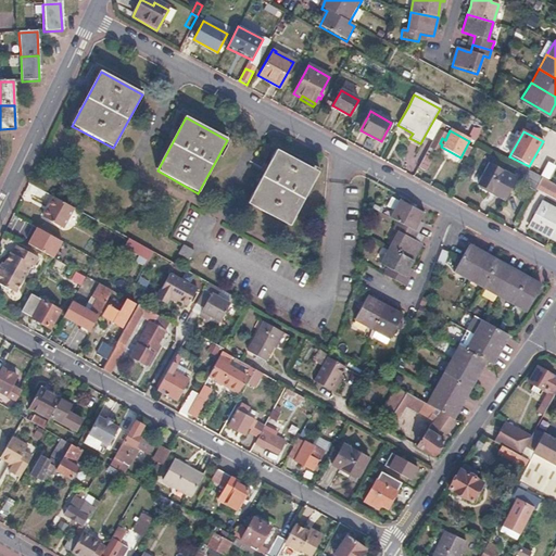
[(313,169),(277,150),(248,204),(290,226),(321,168),(315,165),(313,169)]
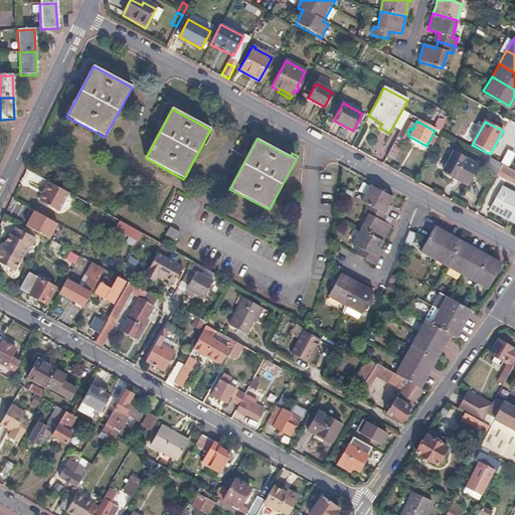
[(401,144),(395,140),(387,155),(393,159),(401,144)]
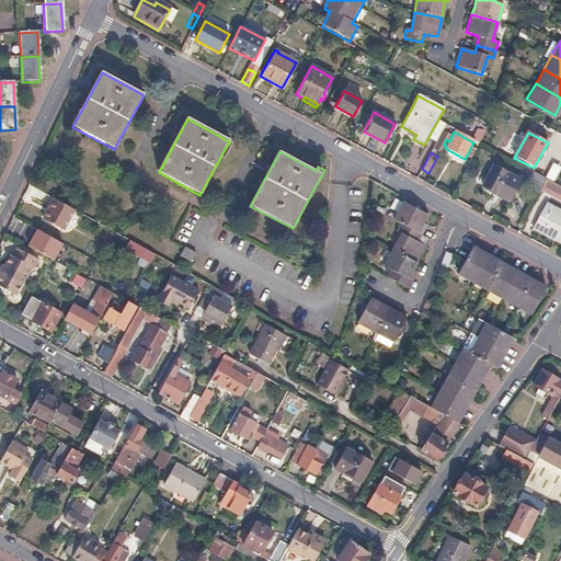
[(521,182),(493,168),(483,187),(501,196),(500,198),(508,203),(521,182)]
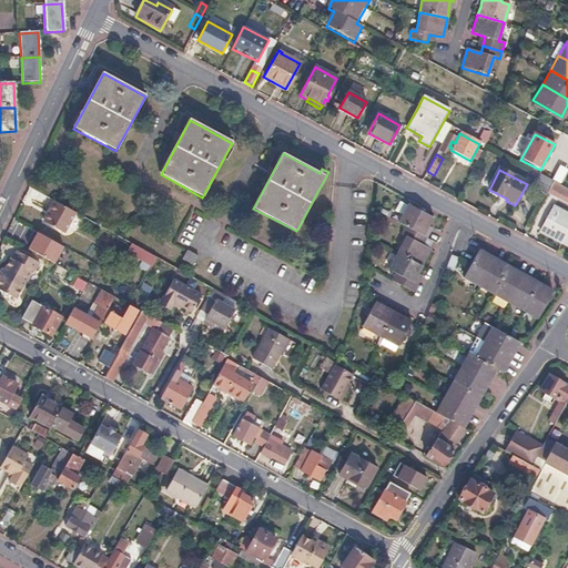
[(554,182),(543,176),(538,184),(549,190),(554,182)]
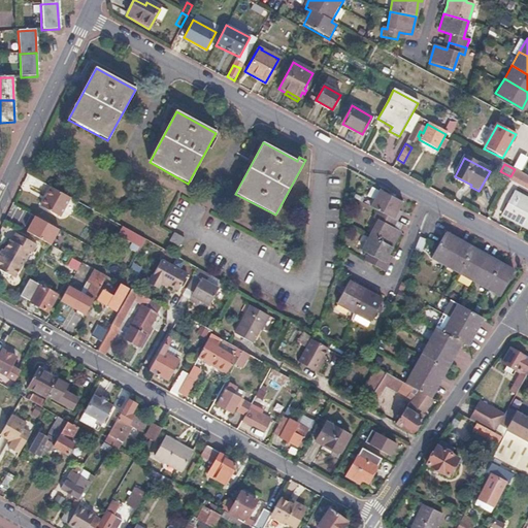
[(527,176),(515,169),(510,176),(527,186),(527,184),(527,176)]
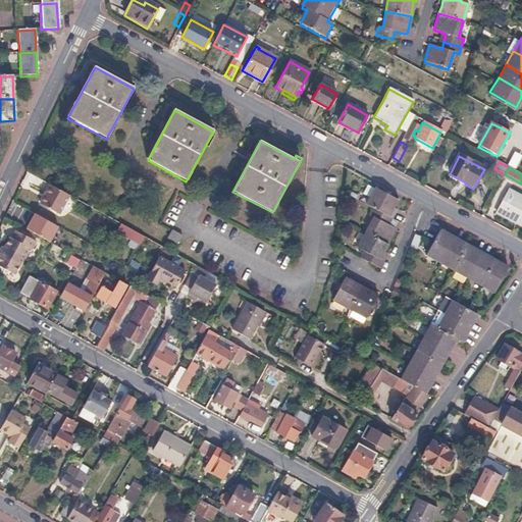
[(366,212),(370,214),(362,229),(384,243),(394,226),(385,222),(381,220),(384,213),(388,215),(394,206),(389,204),(394,197),(371,185),(363,201),(369,205),(366,212)]
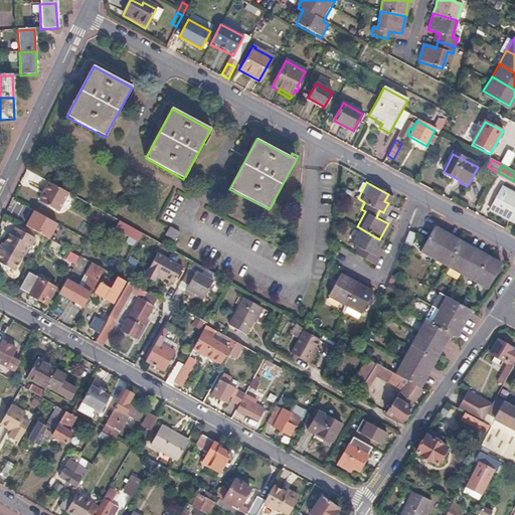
[(67,193),(48,183),(41,196),(60,206),(67,193)]
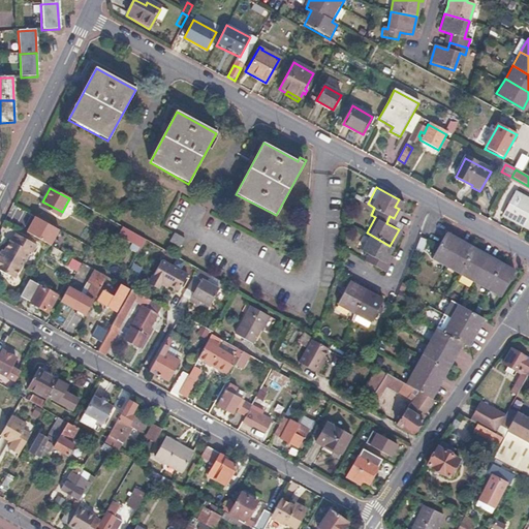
[(500,198),(493,195),(487,208),(493,211),(500,198)]
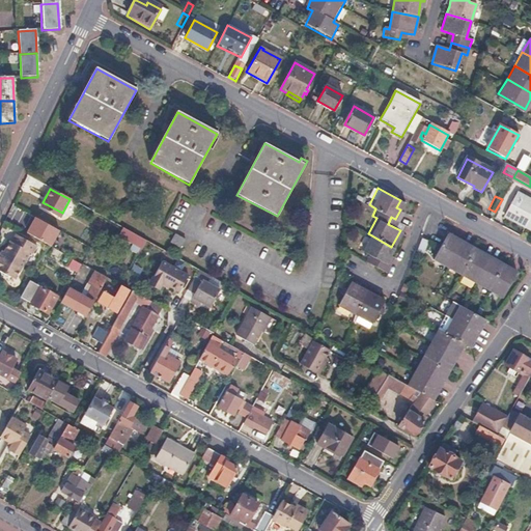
[(530,216),(530,202),(520,197),(507,220),(525,229),(530,216)]
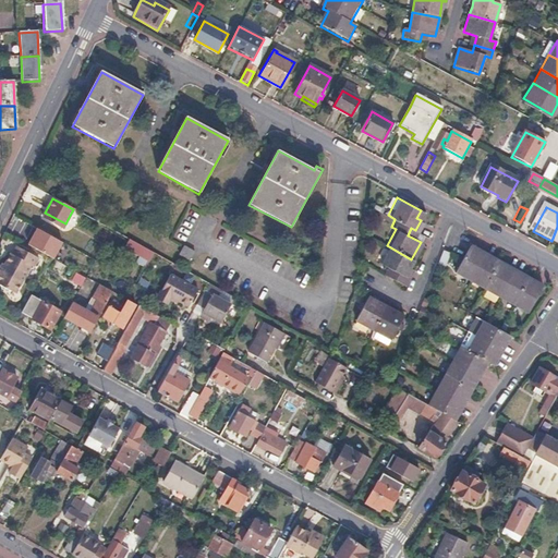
[(45,213),(41,219),(62,230),(65,223),(45,213)]
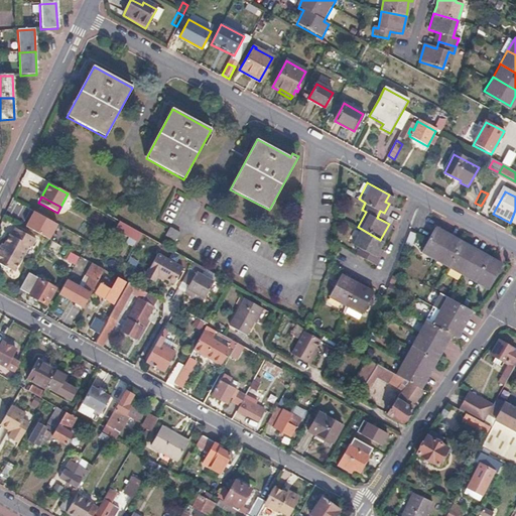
[(56,223),(33,209),(24,224),(47,237),(56,223)]
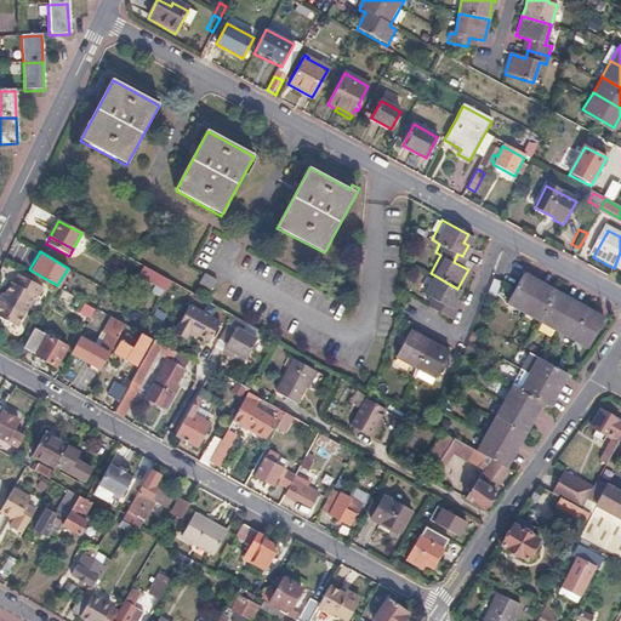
[(144,268),(138,277),(166,291),(171,283),(144,268)]
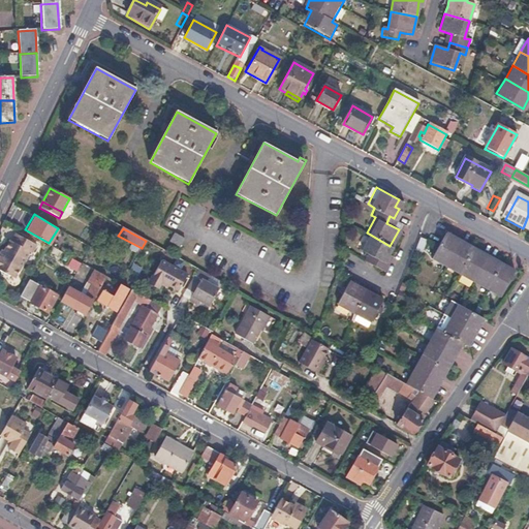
[(60,232),(56,240),(74,250),(79,243),(60,232)]
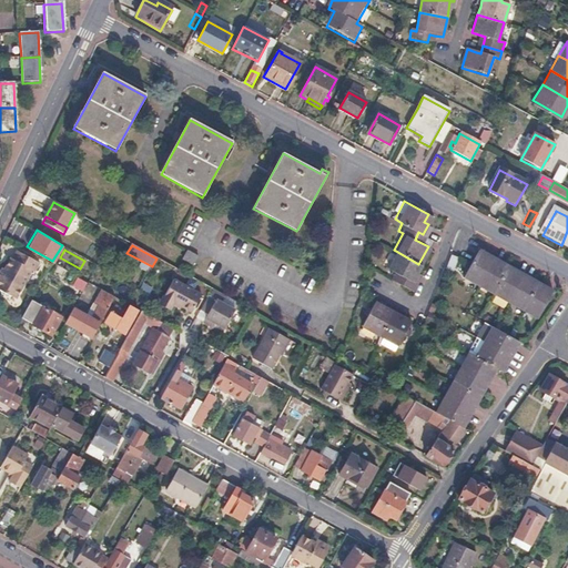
[(199,256),(186,250),(181,260),(193,266),(199,256)]
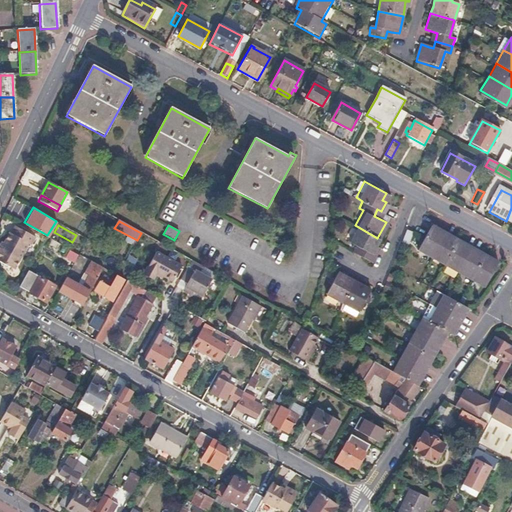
[(377,238),(355,225),(347,240),(353,243),(350,250),(369,261),(373,254),(369,252),(373,245),(377,238)]
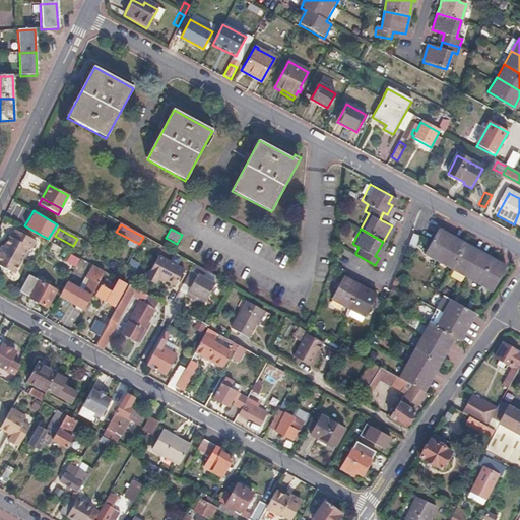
[(1,253),(0,252),(0,269),(13,276),(27,249),(30,251),(36,241),(15,230),(9,240),(9,239),(5,247),(1,253)]
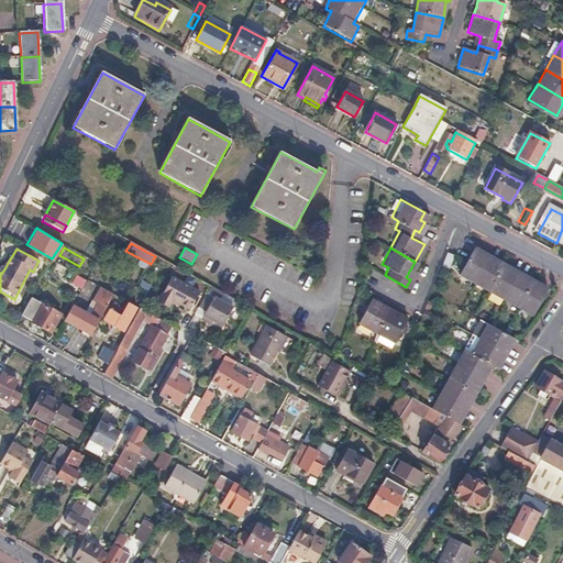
[(476,250),(461,277),(475,285),(489,294),(505,301),(519,309),(533,318),(548,290),(534,282),(519,274),(505,265),(490,257),(476,250)]
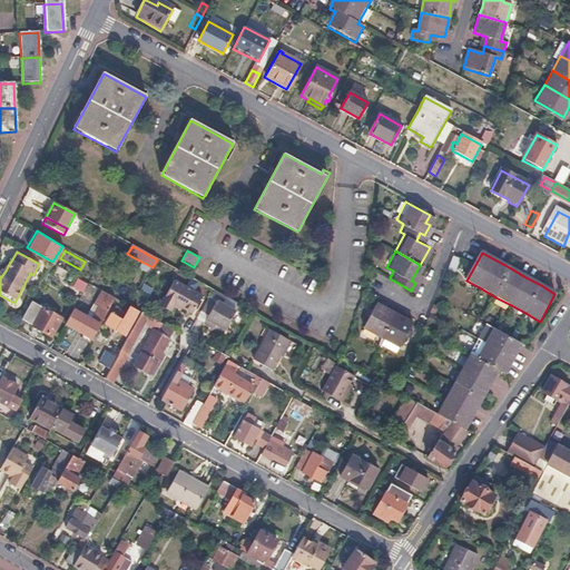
[(92,285),(88,283),(82,293),(86,295),(92,285)]
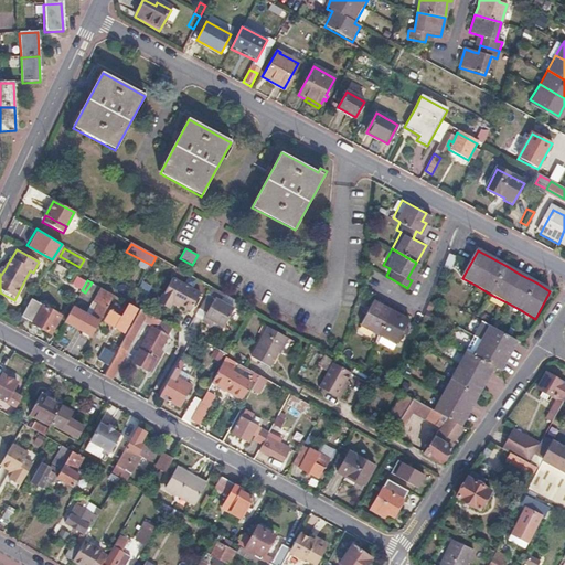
[(199,294),(180,284),(167,306),(178,311),(181,307),(190,311),(199,294)]
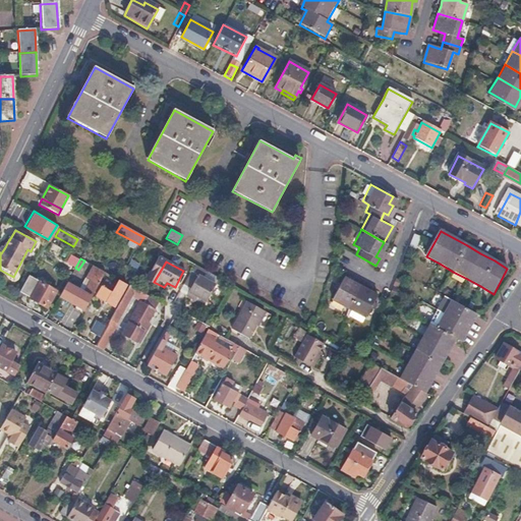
[(70,276),(66,283),(78,291),(80,288),(83,290),(81,292),(91,297),(105,272),(94,266),(84,283),(70,276)]
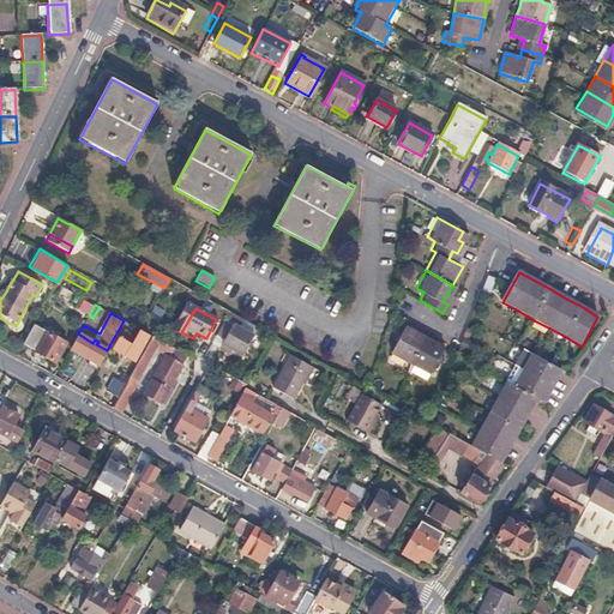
[(233,325),(224,320),(216,336),(223,341),(233,325)]
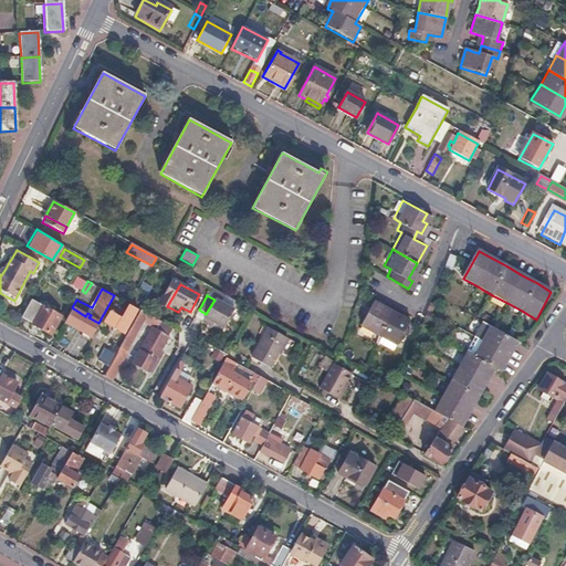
[(38,303),(31,299),(21,317),(28,321),(38,303)]
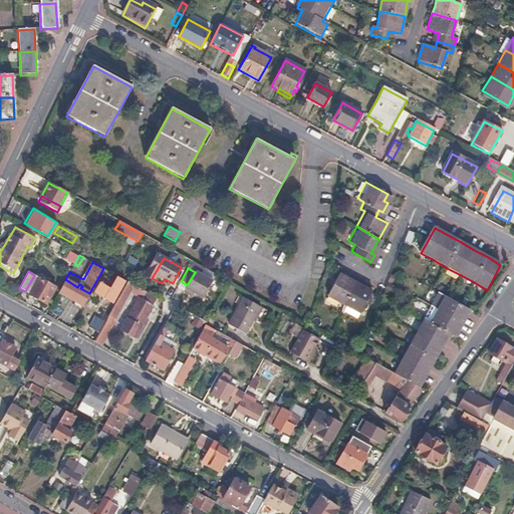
[(212,282),(195,272),(187,285),(185,288),(195,293),(203,298),(212,282)]
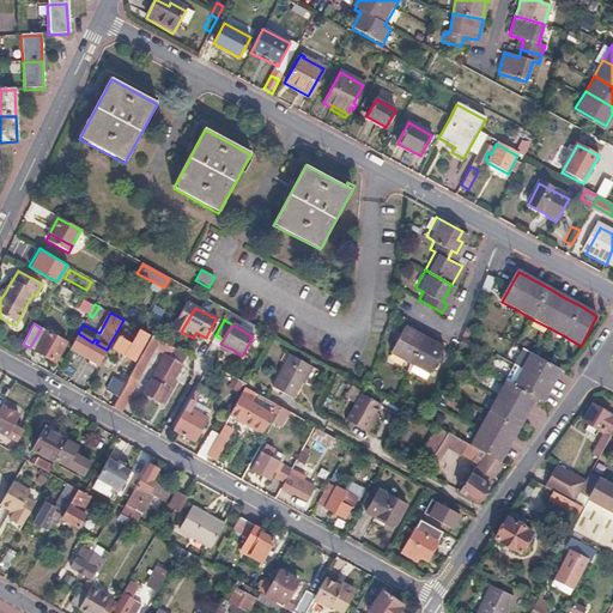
[(413,331),(404,325),(389,351),(410,362),(426,332),(416,326),(413,331)]
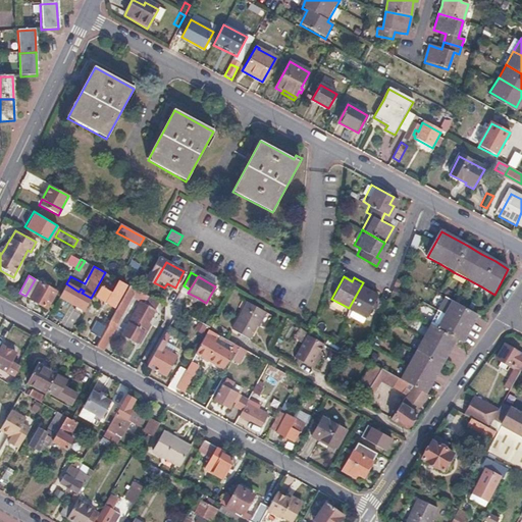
[(106,290),(102,288),(96,298),(114,308),(126,285),(112,278),(108,285),(106,290)]
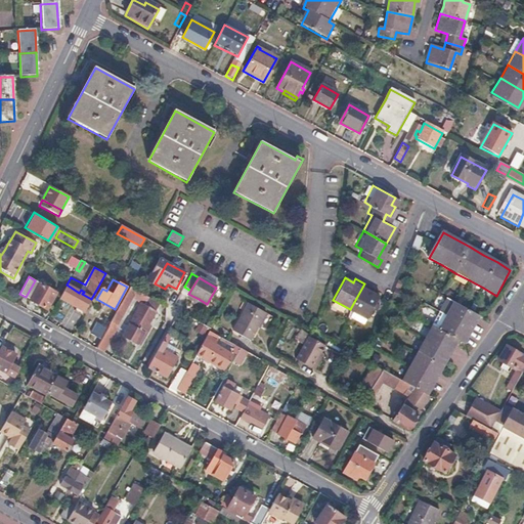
[(35,280),(26,297),(46,309),(55,292),(35,280)]
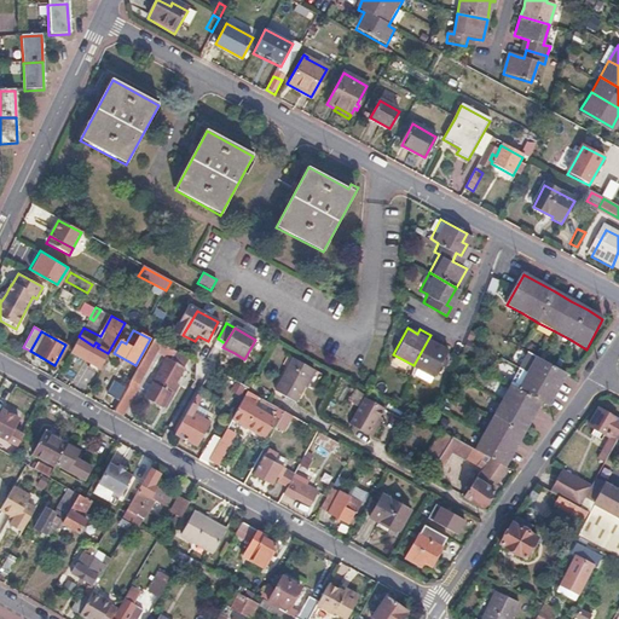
[(441,340),(431,335),(414,365),(433,376),(447,351),(438,346),(441,340)]
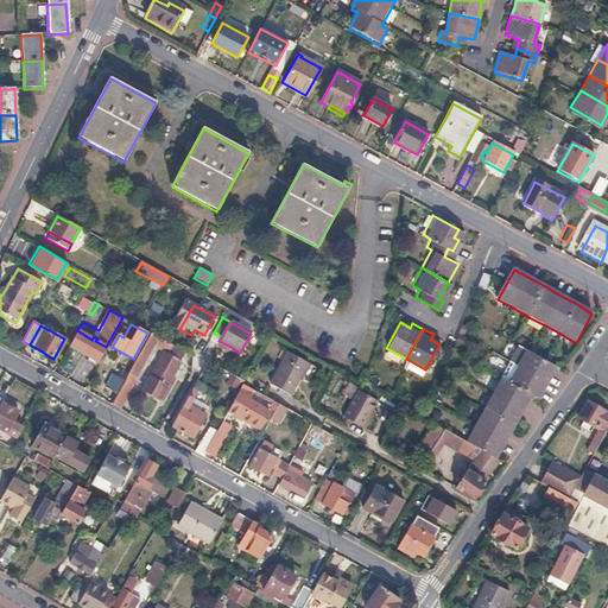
[(156,336),(150,333),(122,382),(115,394),(111,404),(119,409),(130,388),(135,377),(137,378),(154,346),(168,353),(164,359),(162,358),(151,377),(166,385),(171,378),(175,379),(183,365),(179,363),(185,353),(156,336)]
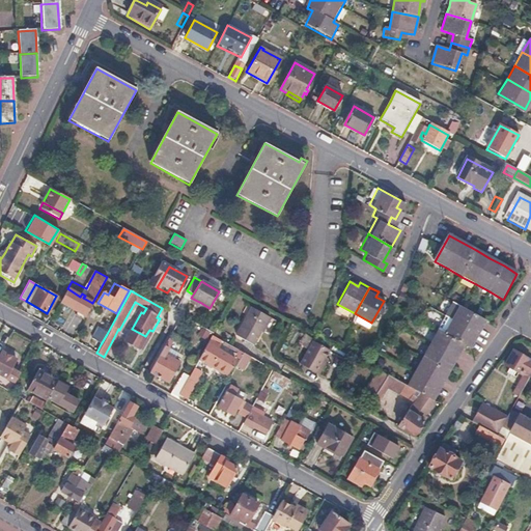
[(191,298),(190,301),(199,307),(201,303),(191,298)]
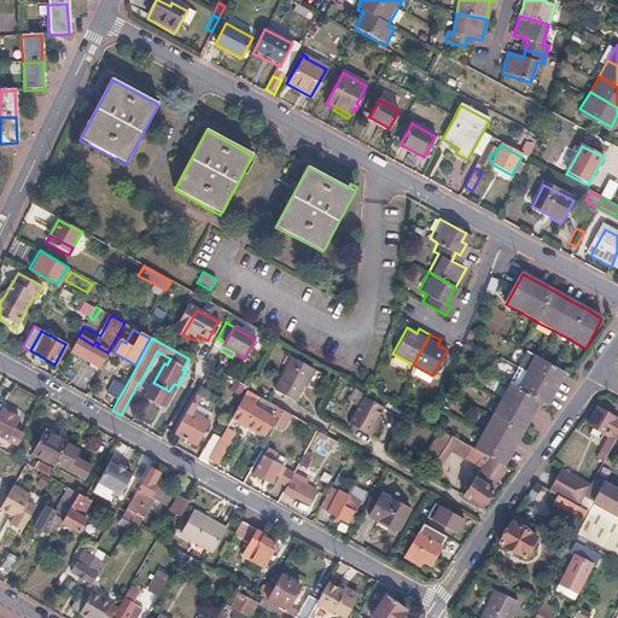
[(511,386),(501,404),(493,419),(483,436),(476,452),(482,455),(490,459),(506,468),(514,453),(523,436),(531,421),(541,403),(548,407),(557,391),(566,374),(526,353),(517,371),(518,373),(511,386)]
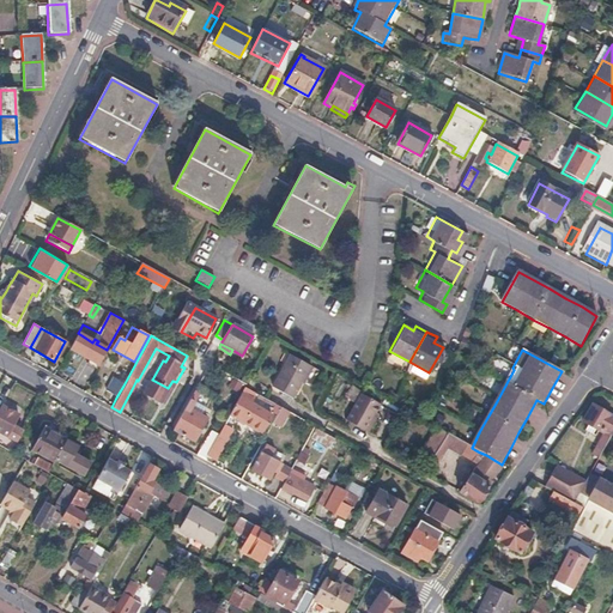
[(309,365),(289,354),(271,387),(291,398),(309,365)]
